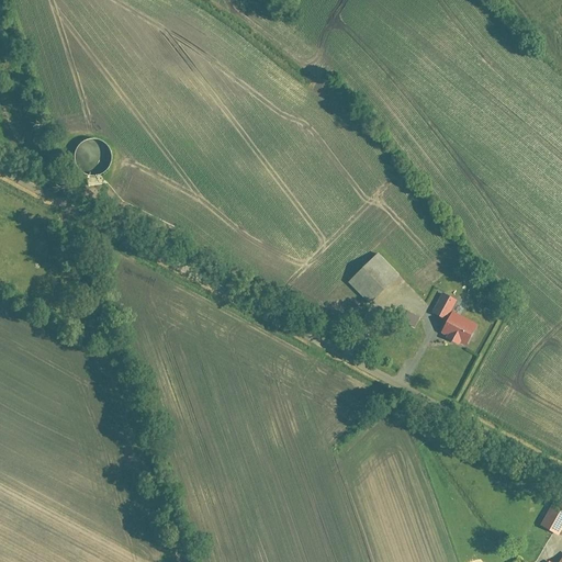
[(377,254),(349,283),(372,306),(401,277),(377,254)]
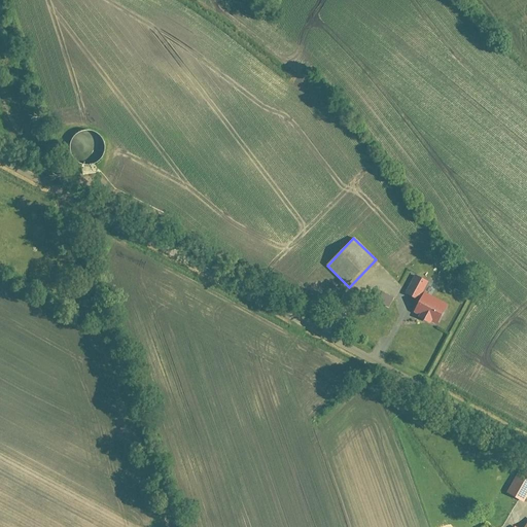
[(431,268),(410,288),(451,330),(471,310),(431,268)]
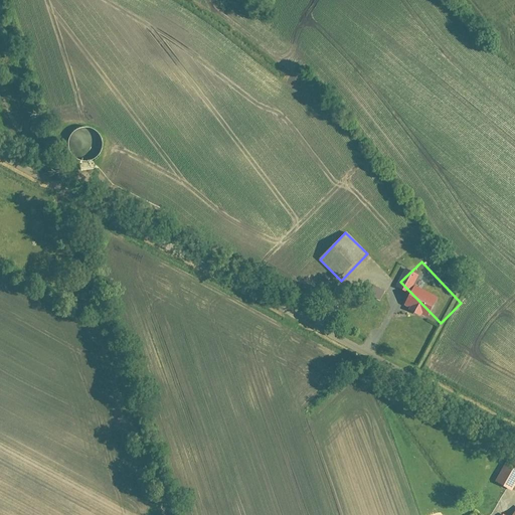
[(371,282),(364,294),(381,304),(388,291),(371,282)]
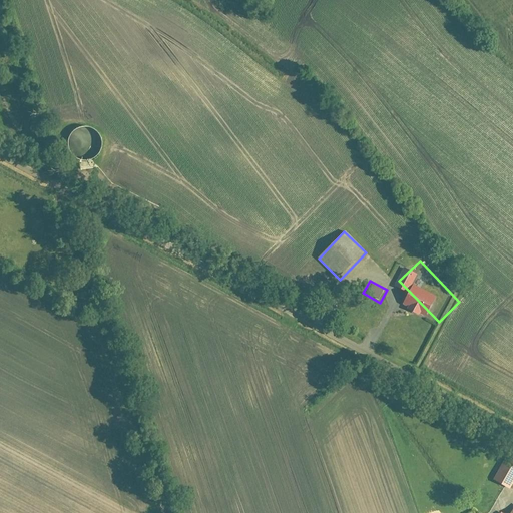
[(512,463),(504,459),(493,480),(510,489),(512,483),(512,463)]
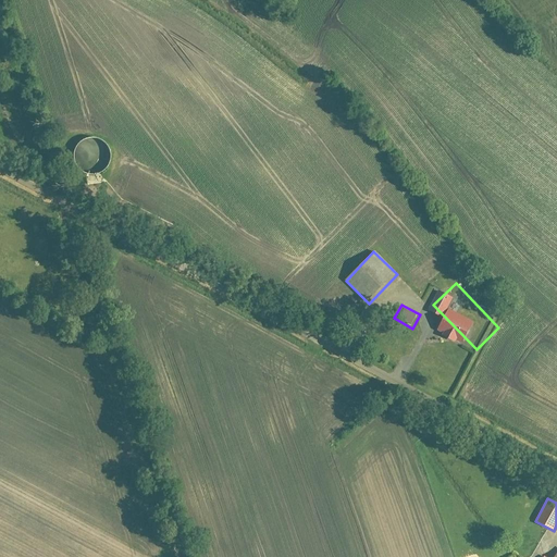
[(524,542),(516,553),(520,556),(531,556),(536,552),(524,542)]
